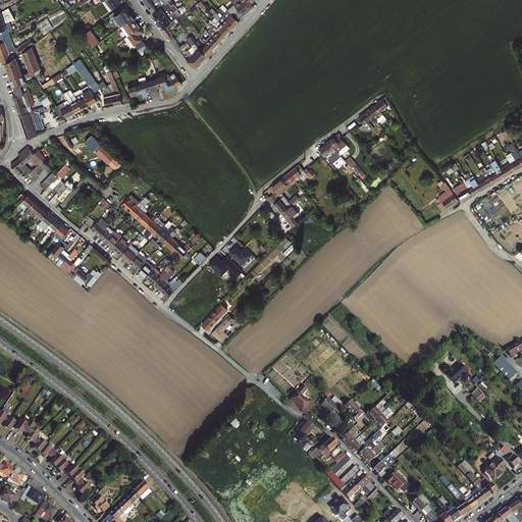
[(0,0),(0,9),(17,0),(0,0)]
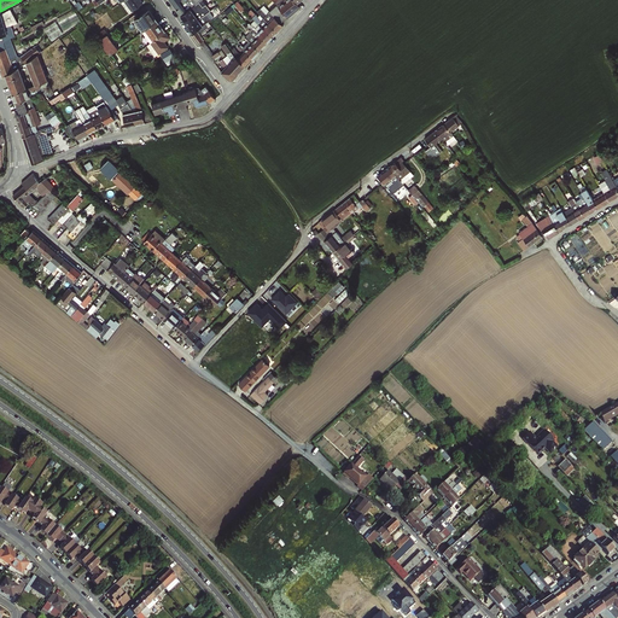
[(144,0),(121,0),(130,13),(146,3),(144,0)]
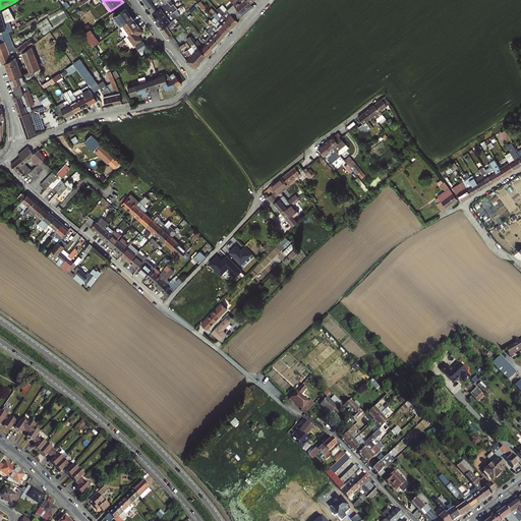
[(173,0),(147,0),(165,29),(164,30),(168,38),(173,34),(169,27),(177,22),(175,17),(182,13),(173,0)]
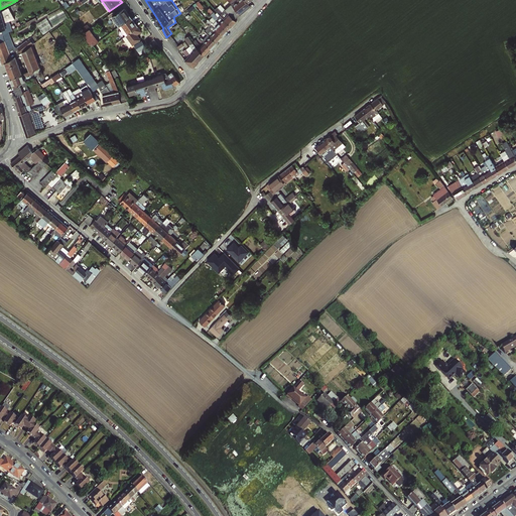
[(227,0),(231,4),(240,14),(250,5),(248,3),(245,0),(227,0)]
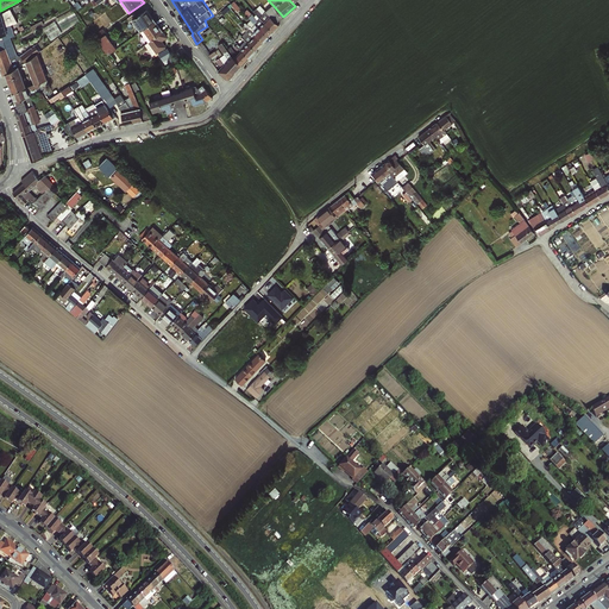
[(256,14),(274,31),(280,25),(277,23),(283,17),(272,5),(265,12),(263,8),(259,11),(257,8),(253,11),(256,14)]
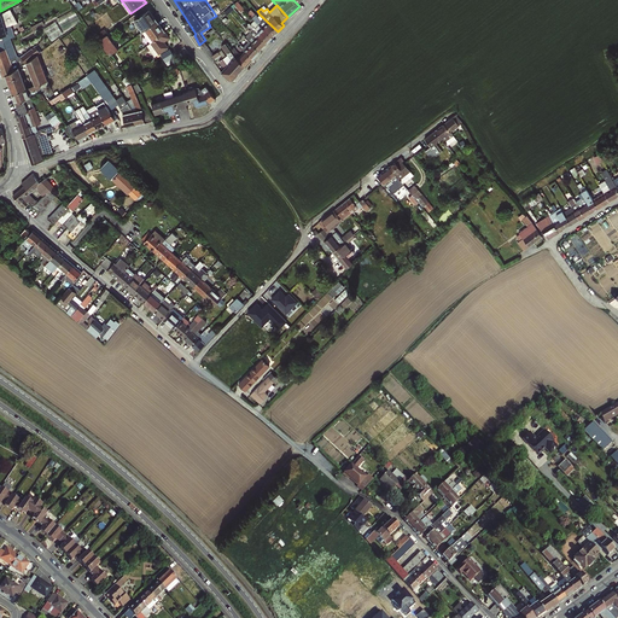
[(156,56),(170,47),(167,41),(172,38),(153,7),(136,18),(152,42),(149,45),(156,56)]
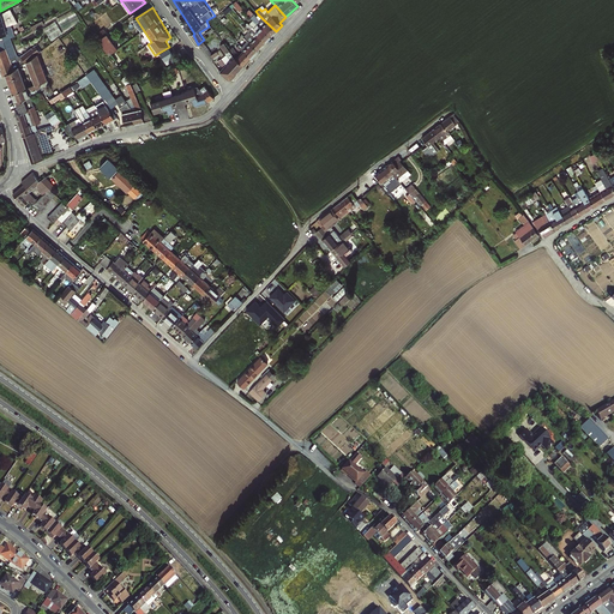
[(14,10),(0,13),(0,53),(32,162),(46,157),(44,154),(53,150),(48,133),(64,120),(54,109),(47,115),(54,125),(38,130),(41,107),(30,106),(28,98),(34,94),(34,91),(50,78),(41,47),(34,47),(26,53),(36,84),(30,85),(23,65),(16,67),(13,59),(19,53),(11,24),(18,23),(14,10)]
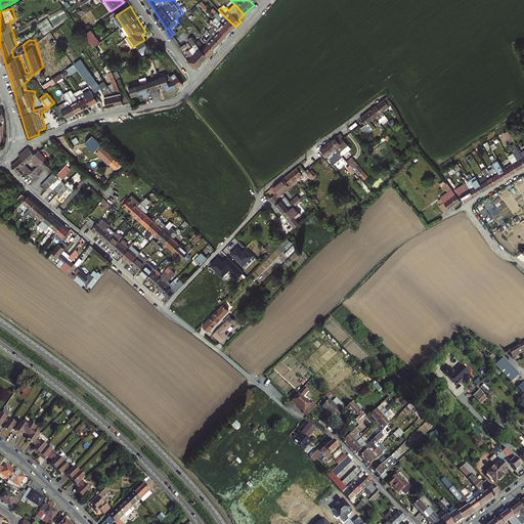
[(235,27),(220,12),(218,14),(213,9),(211,11),(215,17),(231,31),(235,27)]
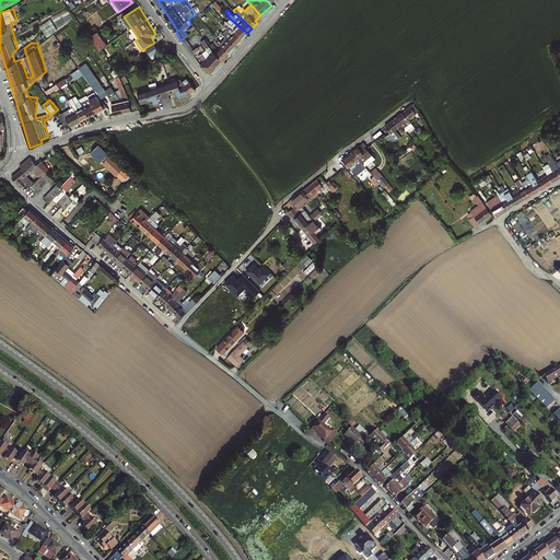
[(41,18),(30,23),(32,27),(43,22),(41,18)]
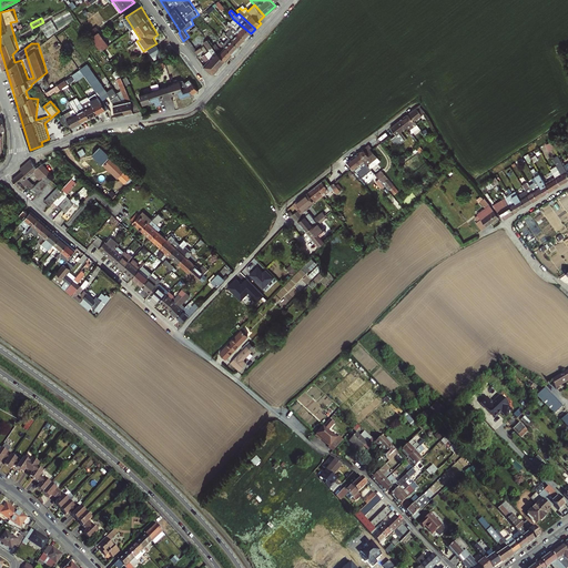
[(251,33),(233,19),(230,22),(229,21),(227,22),(231,26),(245,39),(251,33)]
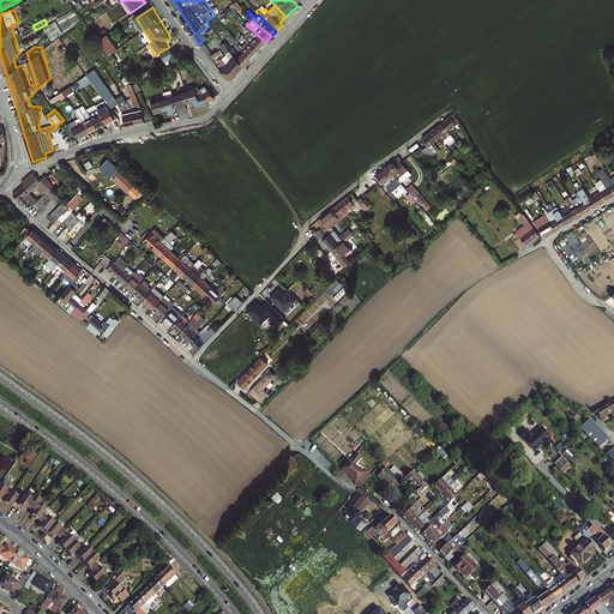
[(55,23),(47,29),(53,37),(61,31),(55,23)]
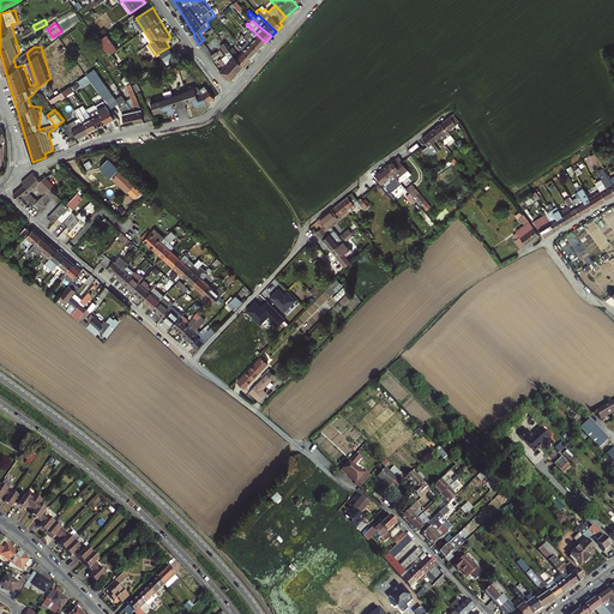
[(265,42),(250,28),(247,30),(248,31),(244,36),(241,34),(240,36),(242,37),(242,38),(244,37),(247,41),(259,49),(265,42)]
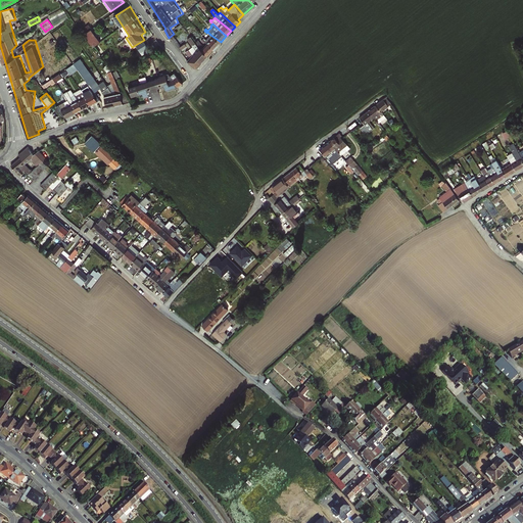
[(87,33),(94,47),(102,42),(95,29),(87,33)]
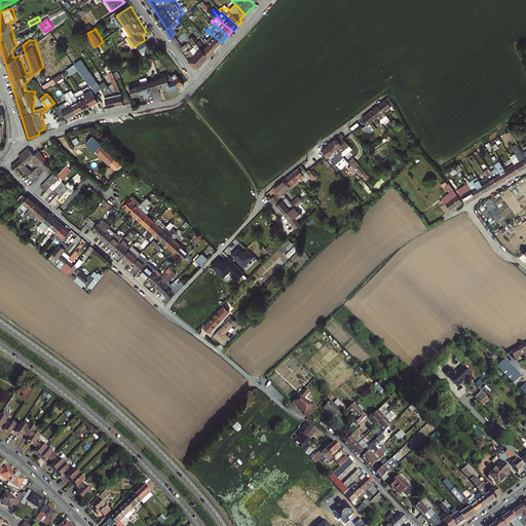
[(222,42),(212,35),(208,40),(204,38),(203,39),(215,49),(222,42)]
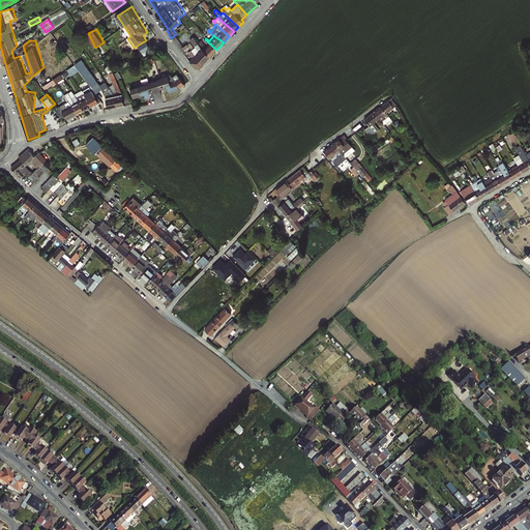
[(195,55),(204,63),(210,56),(204,51),(198,42),(193,36),(189,39),(195,47),(194,48),(190,42),(187,45),(195,55)]
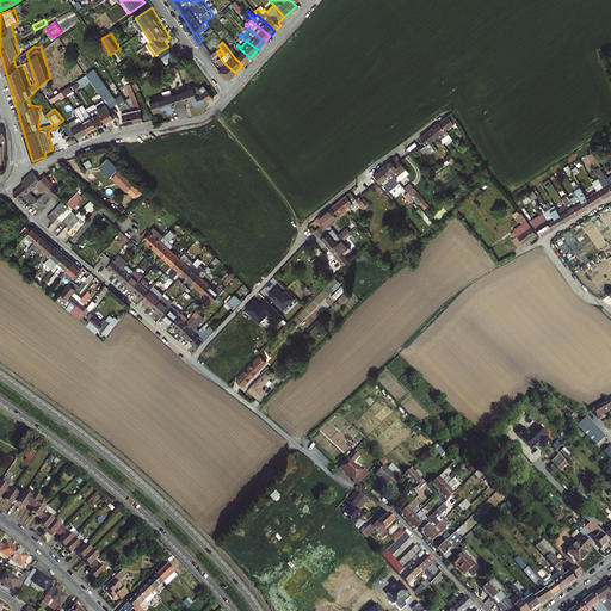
[(235,59),(242,65),(250,57),(236,45),(234,47),(240,53),(239,55),(232,47),(228,49),(235,59)]
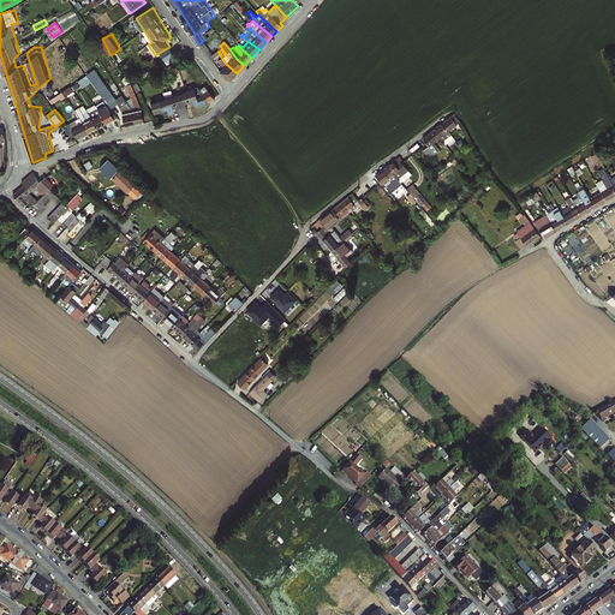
[(162,53),(167,61),(175,57),(171,48),(162,53)]
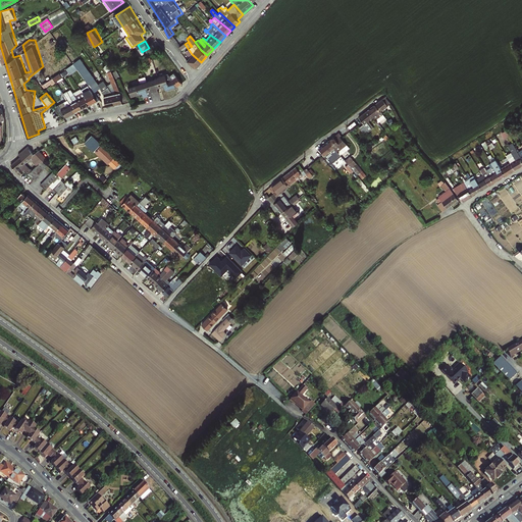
[(192,54),(185,44),(179,47),(183,53),(183,54),(188,62),(194,67),(196,68),(201,62),(192,54)]
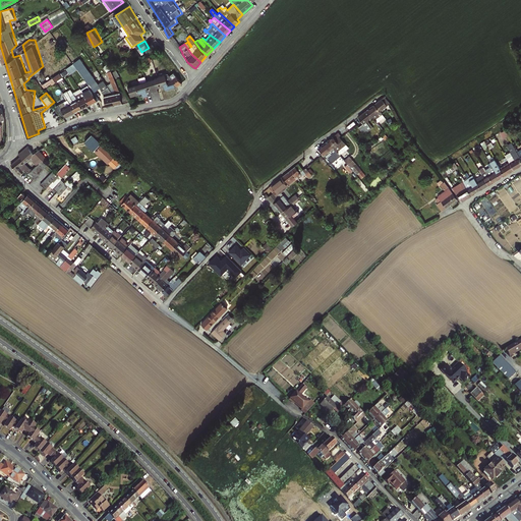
[(104,96),(105,95),(79,59),(73,64),(93,92),(84,96),(90,105),(98,101),(97,98),(104,96)]
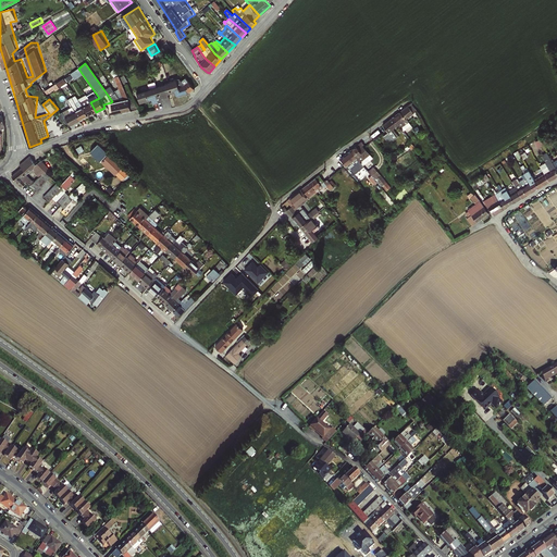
[(120,100),(123,113),(132,111),(132,110),(137,109),(124,86),(119,76),(114,77),(119,88),(114,91),(120,100)]
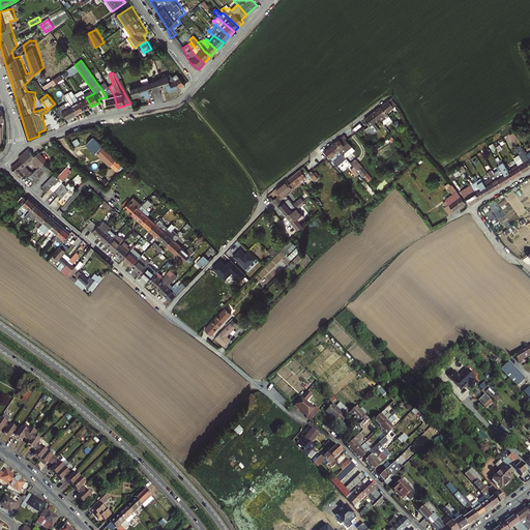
[(45,84),(48,88),(65,78),(62,74),(45,84)]
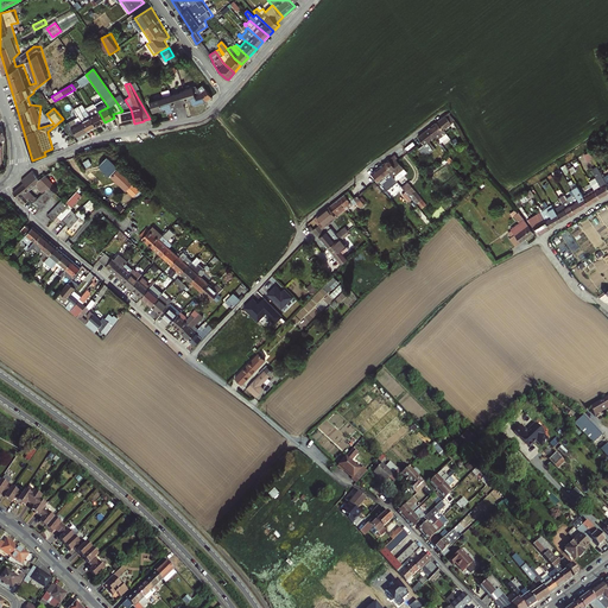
[(183,90),(187,101),(191,100),(192,106),(207,101),(211,97),(202,84),(197,88),(196,86),(183,89),(183,90)]
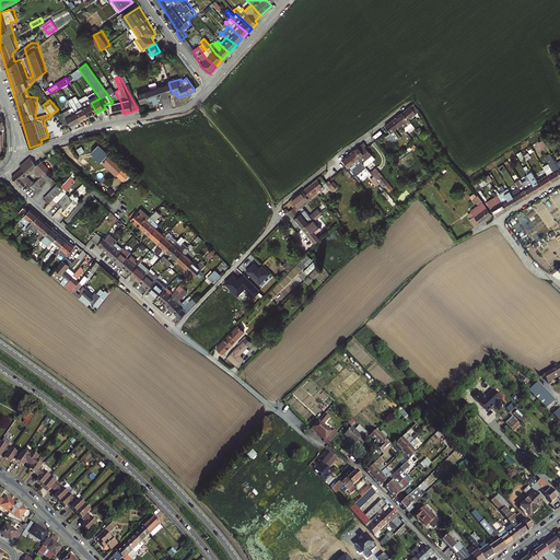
[(162,102),(158,86),(156,82),(149,84),(150,89),(138,93),(140,103),(152,100),(154,105),(162,102)]
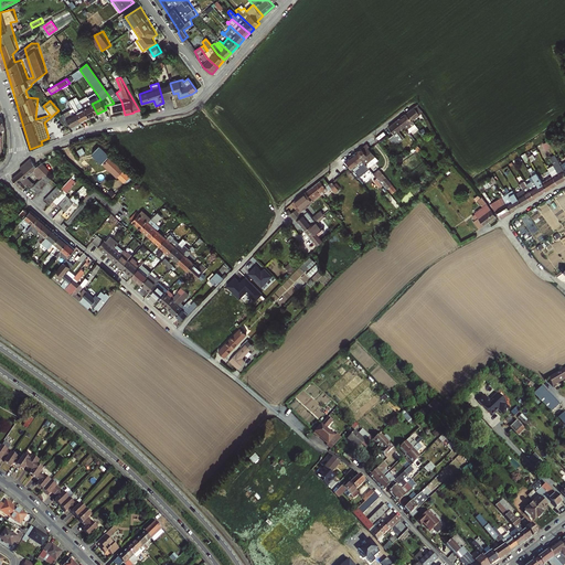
[(173,94),(170,84),(159,87),(163,103),(172,100),(171,95),(173,94)]
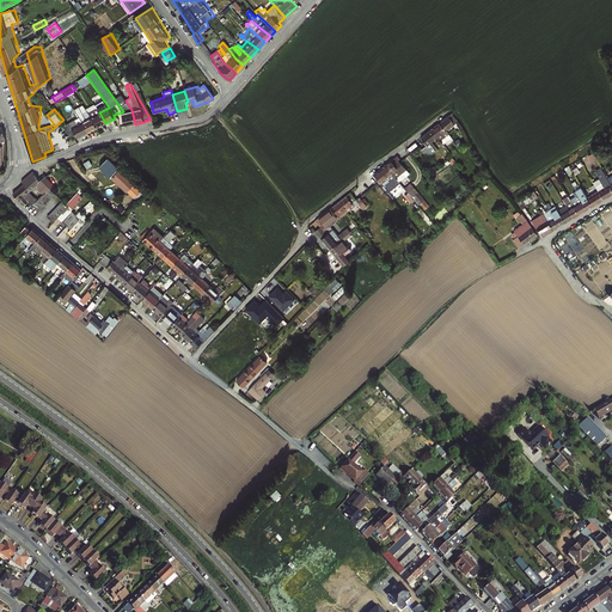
[(105,123),(99,112),(95,104),(86,109),(87,111),(97,128),(105,123)]
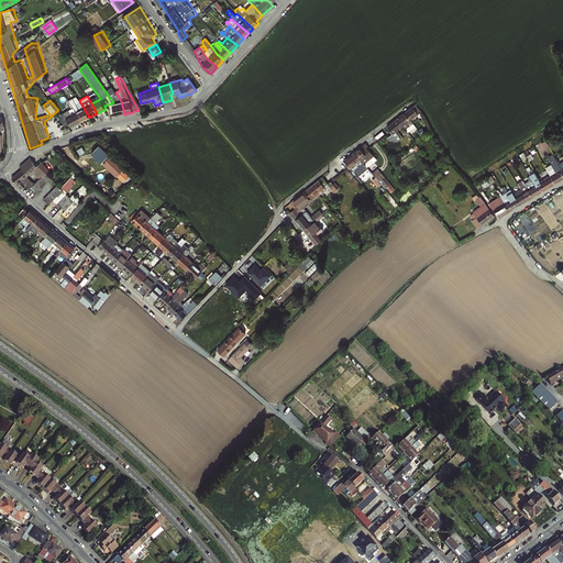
[(73,108),(81,122),(89,118),(80,102),(75,106),(70,100),(68,101),(73,108)]
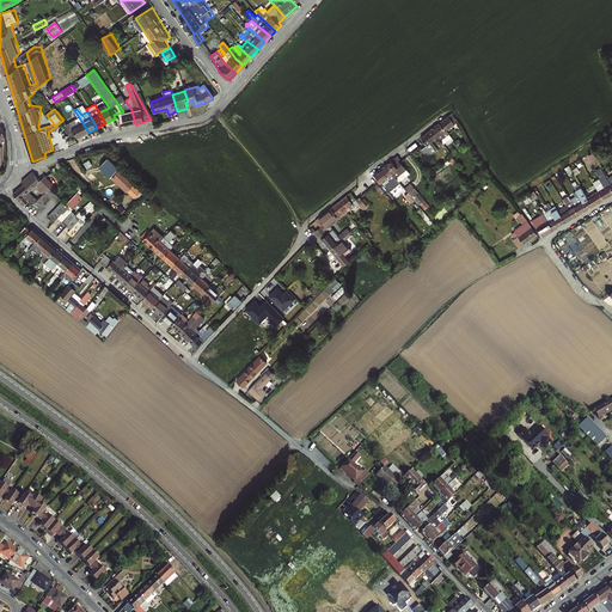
[(135,124),(132,110),(123,111),(122,112),(124,127),(135,124)]
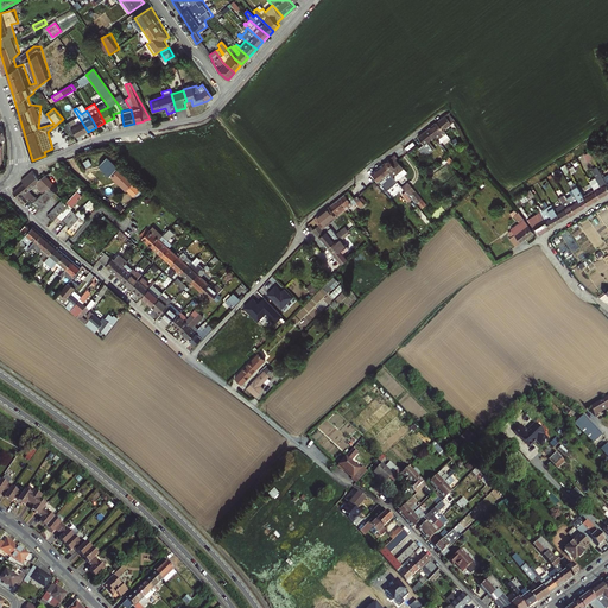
[(449,113),(437,121),(443,130),(455,120),(449,113)]
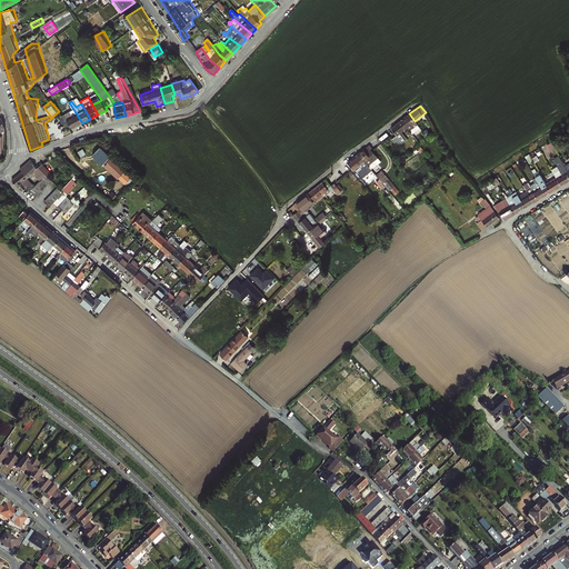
[(82,123),(73,109),(65,113),(60,117),(69,129),(72,128),(73,128),(82,123)]
